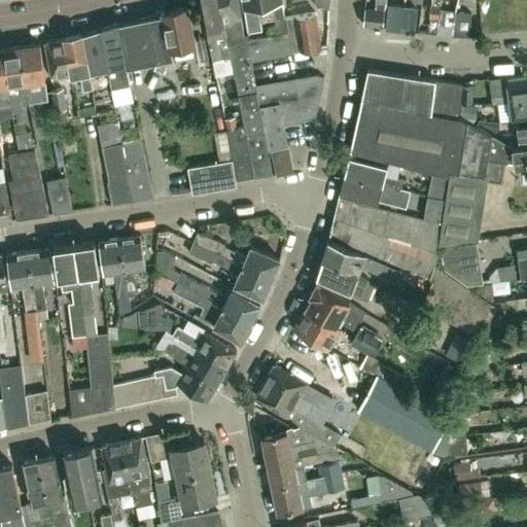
[(219,0),(200,0),(206,28),(212,61),(214,73),(234,69),(232,56),(230,57),(219,0)]
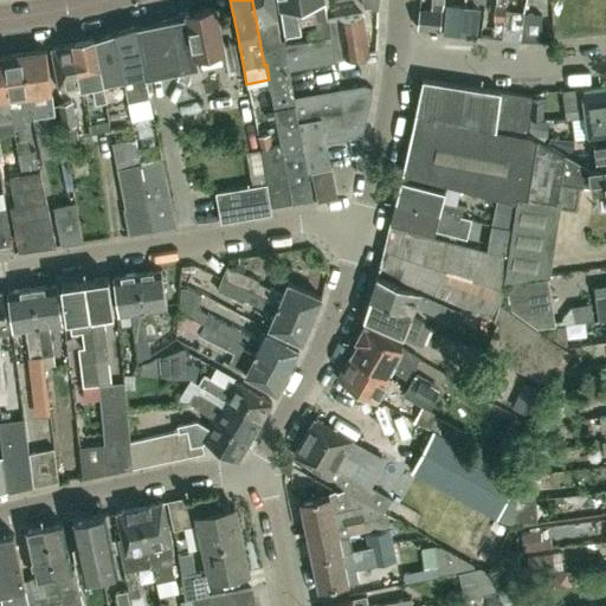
[(278,20),(274,0),(252,0),(264,65),(266,64),(269,79),(282,144),(281,144),(291,201),(292,202),(313,199),(311,188),(308,173),(298,121),(294,98),(289,68),(284,42),(283,34),(281,34),(278,20)]
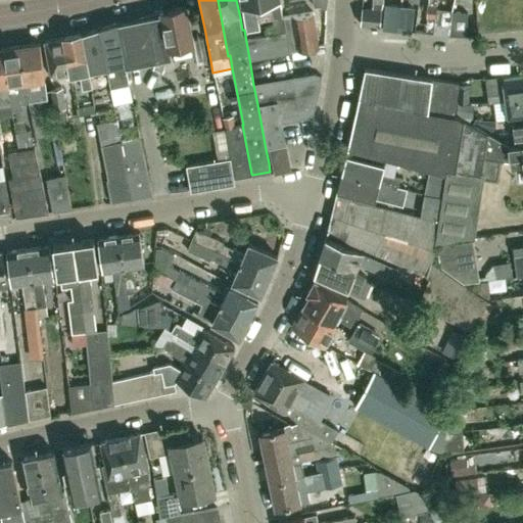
[(255,5),(260,4),(259,0),(240,0),(245,32),(259,30),(255,5)]
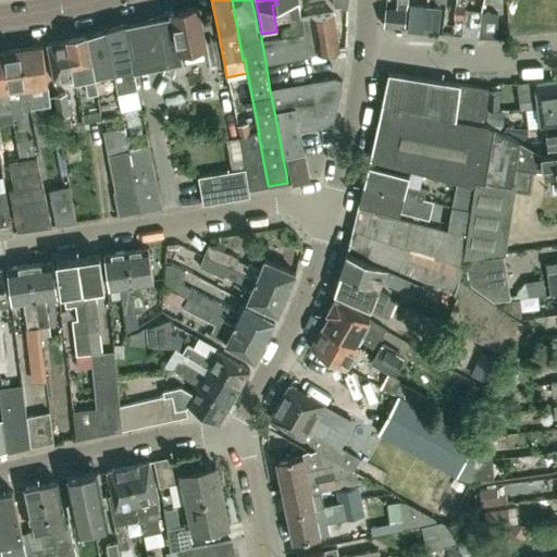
[(304,34),(301,19),(297,0),(276,0),(277,4),(286,3),(291,33),(292,36),(293,36),(304,34)]
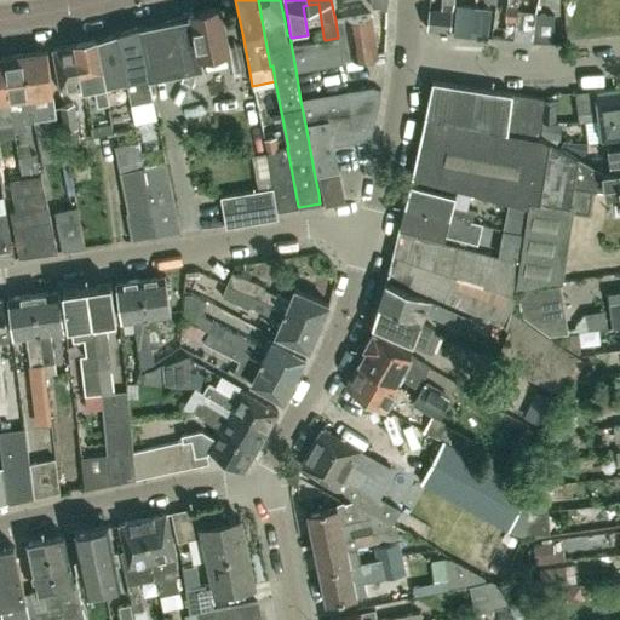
[(369,0),(371,7),(379,6),(379,10),(386,9),(388,0),(369,0)]
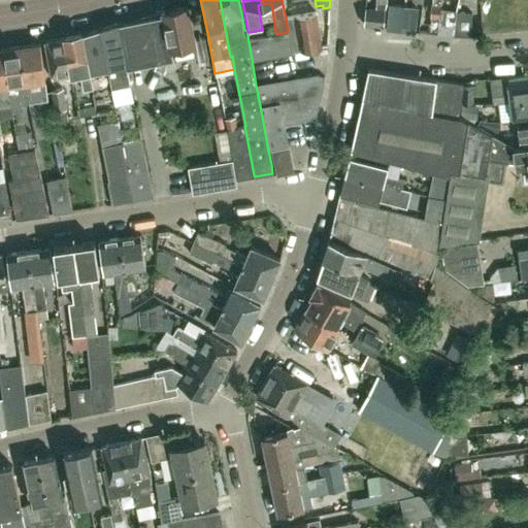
[(365,7),(363,25),(383,27),(384,27),(385,12),(387,4),(387,0),(374,0),(375,9),(365,7)]
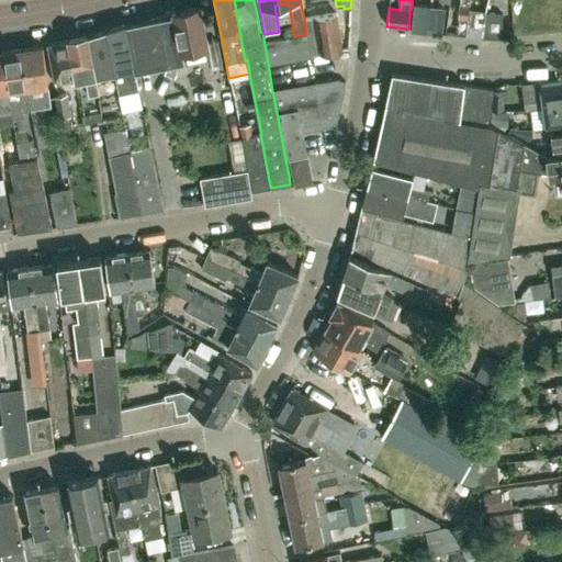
[(459,0),(460,6),(458,19),(459,19),(467,20),(468,10),(469,0),(459,0)]
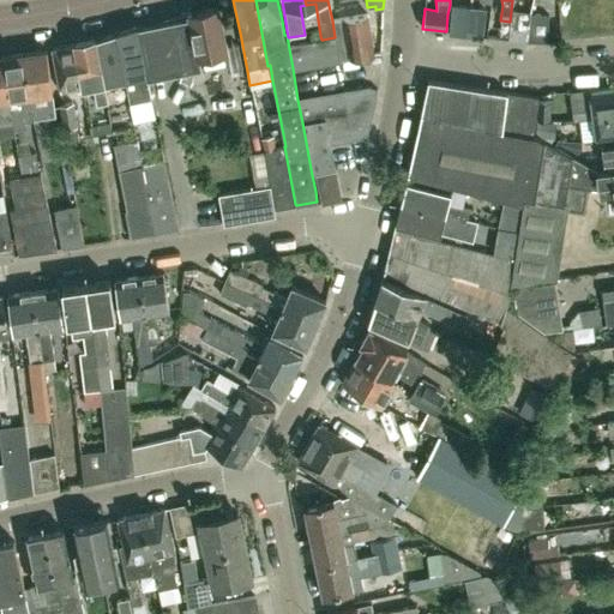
[(226,46),(217,6),(190,12),(190,17),(187,17),(137,26),(148,78),(202,67),(199,56),(226,52),(230,71),(242,68),(238,43),(226,46)]
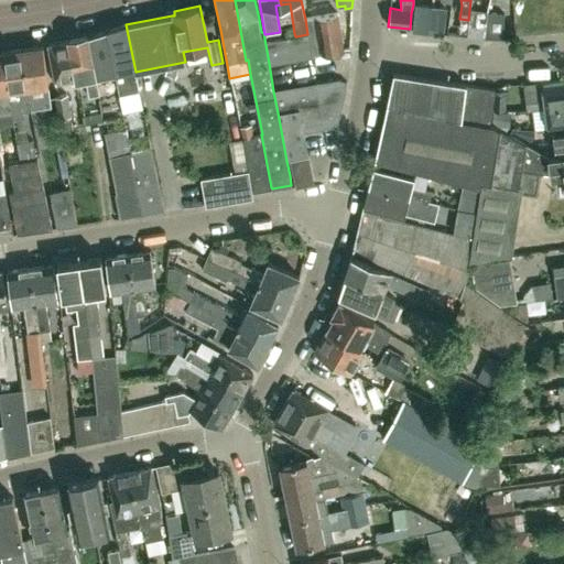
[(441,33),(442,8),(416,7),(414,31),(441,33)]
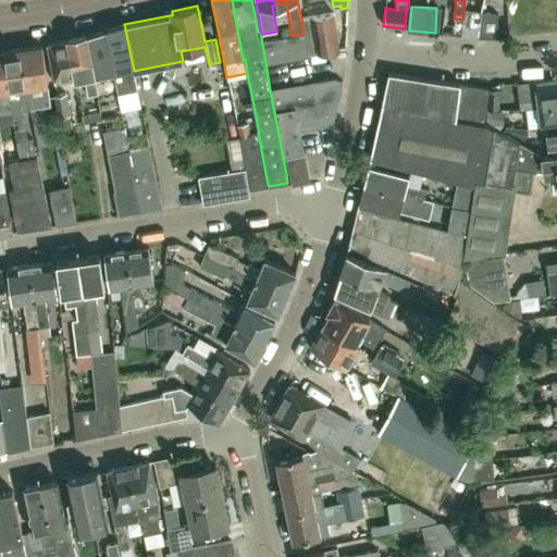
[(482,11),(463,10),(462,20),(461,34),(461,36),(497,38),(498,14),(482,13),(482,11)]
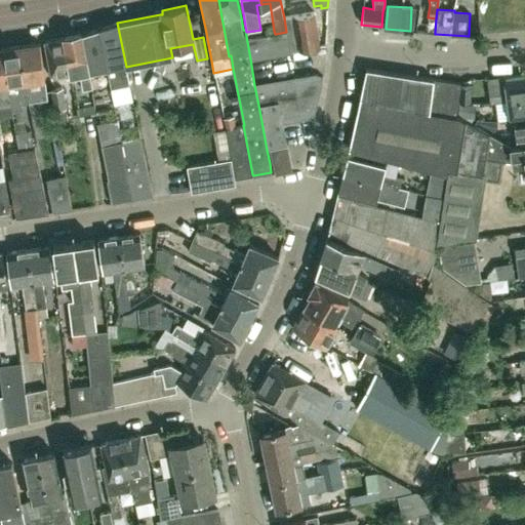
[(320,46),(320,45),(315,12),(294,15),(299,49),(320,46)]
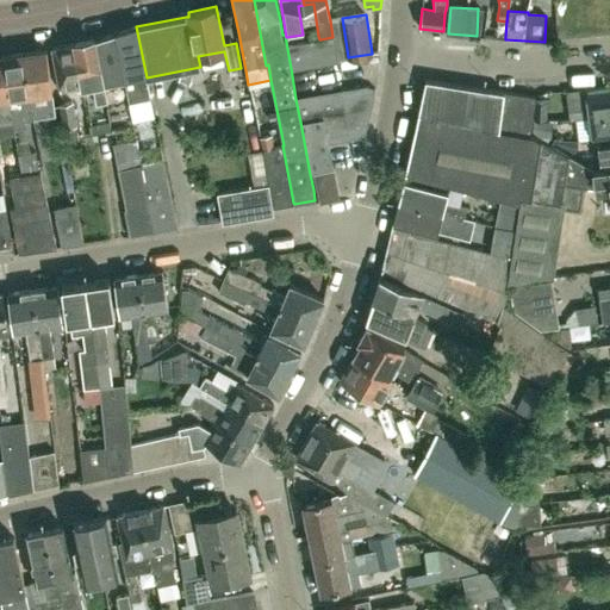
[(342,18),(330,20),(332,37),(337,60),(348,57),(342,18)]
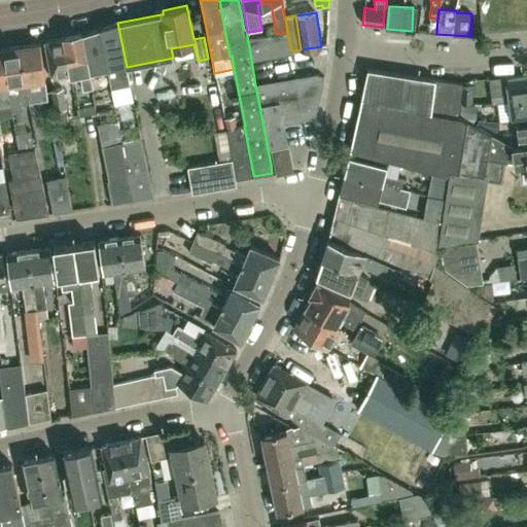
[(127,67),(117,23),(99,29),(106,69),(107,68),(111,89),(130,84),(127,67)]
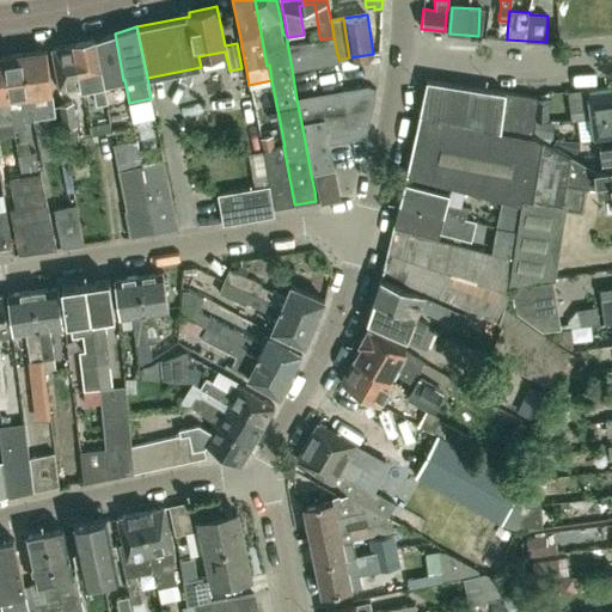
[(123,80),(115,34),(95,40),(104,84),(123,80)]
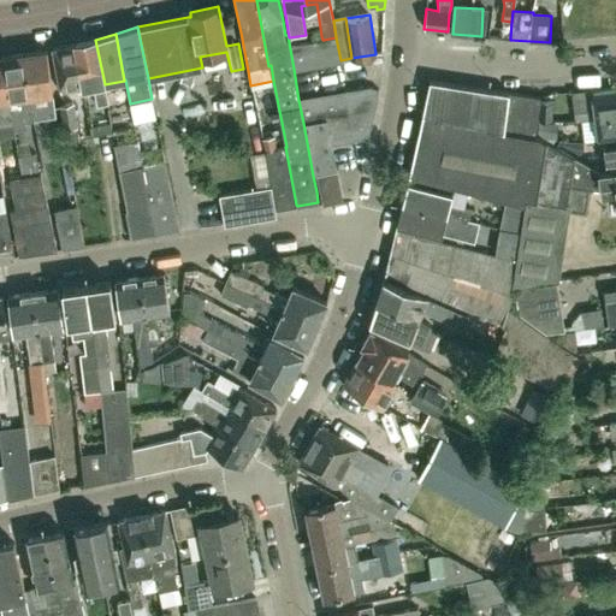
[(321,36),(312,39),(317,65),(329,63),(324,40),(323,40),(321,36)]
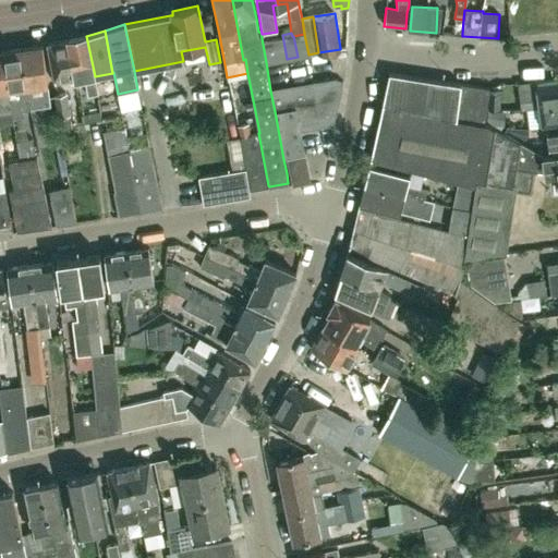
[(304,34),(293,36),(298,57),(308,55),(304,34)]
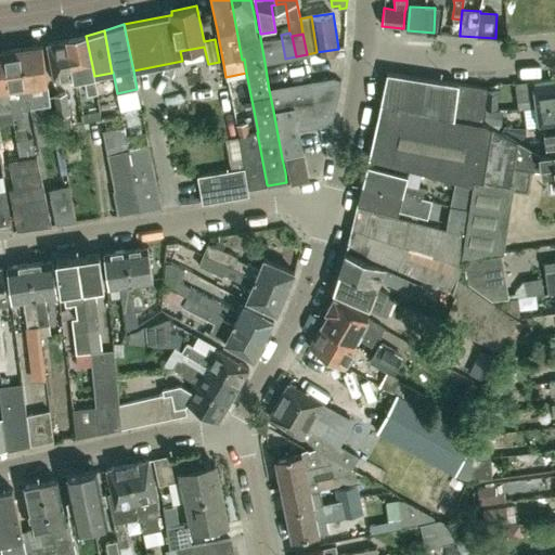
[(281,35),(270,37),(274,61),(285,59),(281,35)]
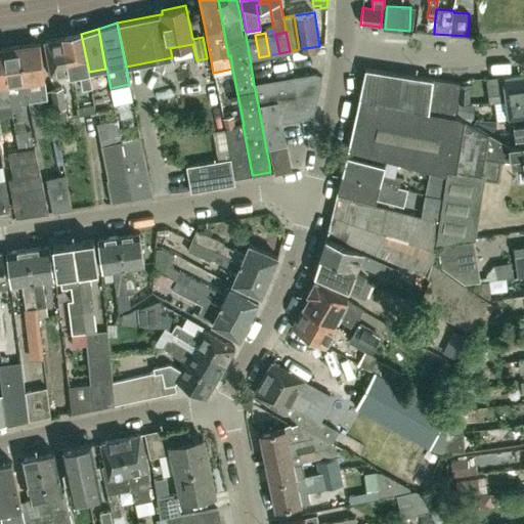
[(70,76),(80,74),(82,90),(93,89),(89,72),(81,34),(62,38),(70,76)]
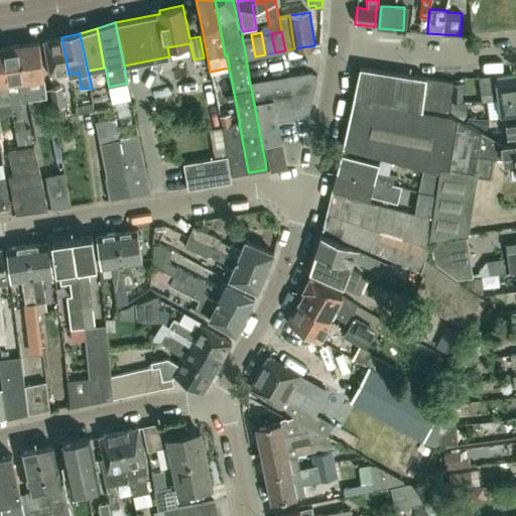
[(251,34),(242,35),(246,58),(255,56),(251,34)]
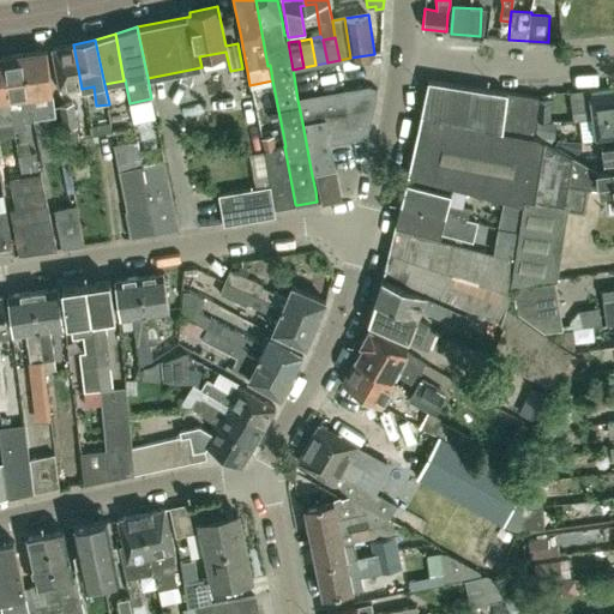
[(73,44),(52,48),(60,92),(82,89),(73,44)]
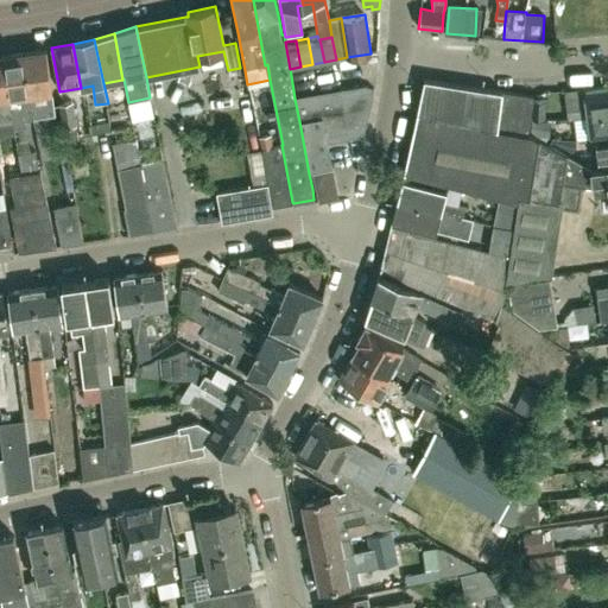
[(32,116),(33,118),(56,114),(46,49),(23,52),(32,116)]
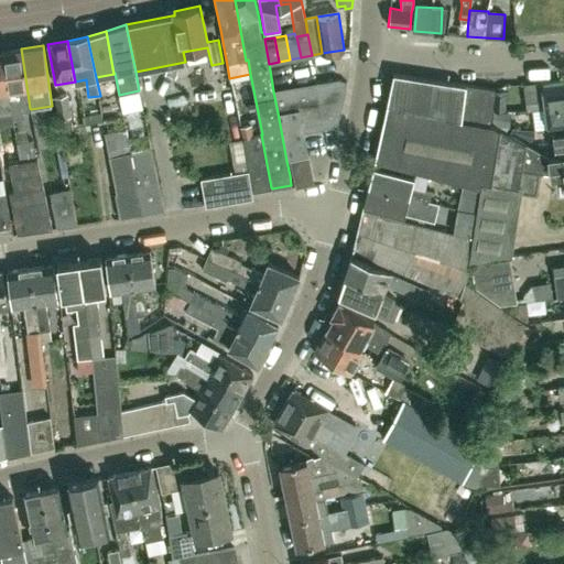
[(30,108),(21,49),(2,51),(8,90),(13,118),(23,117),(22,110),(31,109),(30,108)]
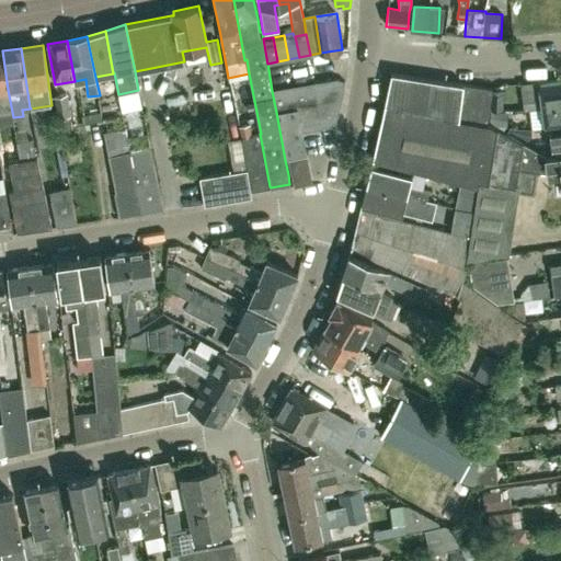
[(8,90),(2,50),(0,50),(0,126),(14,124),(13,118),(13,117),(8,90)]
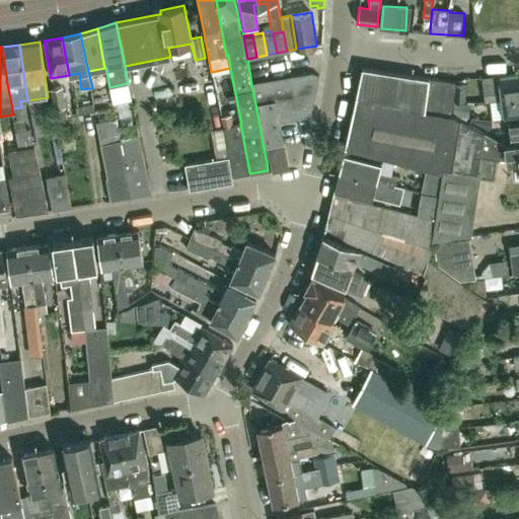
[(394,160),(427,169),(443,173),(443,168),(476,174),(484,133),(457,118),(450,117),(455,82),(362,67),(345,147),(383,157),(394,160)]
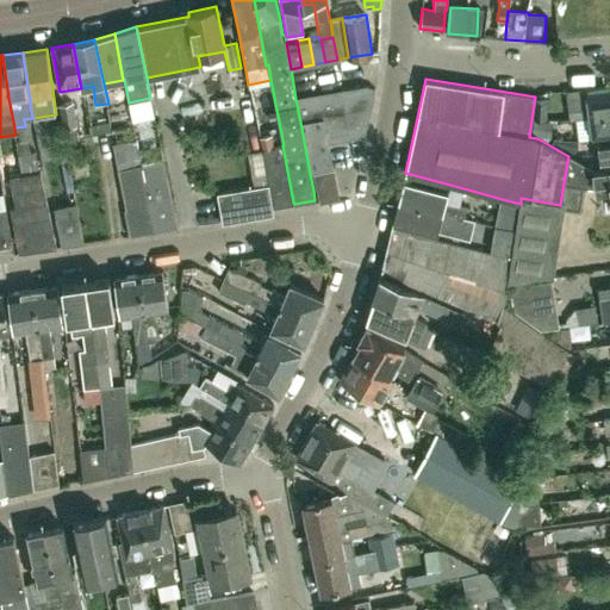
[(367,86),(355,88),(360,112),(371,110),(375,88),(367,86)]
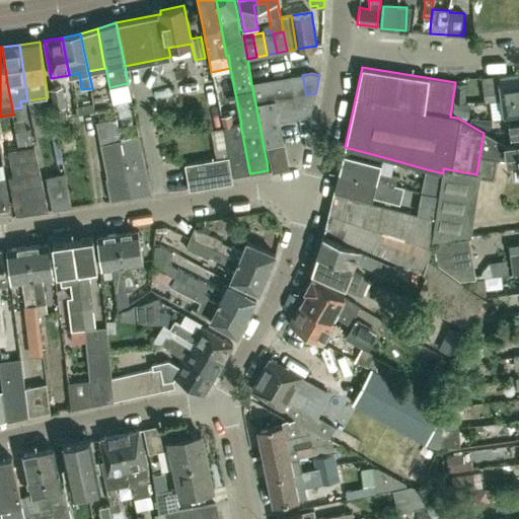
[(302,75),(292,77),(296,96),(306,95),(302,75)]
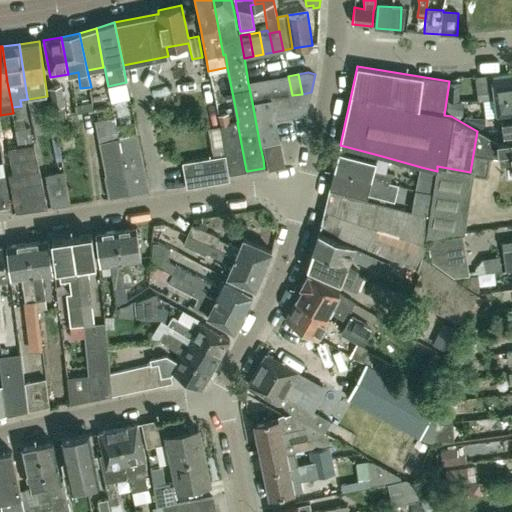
[(478,93),(478,100),(511,95),(511,74),(492,77),(494,91),(491,91),(478,93)]
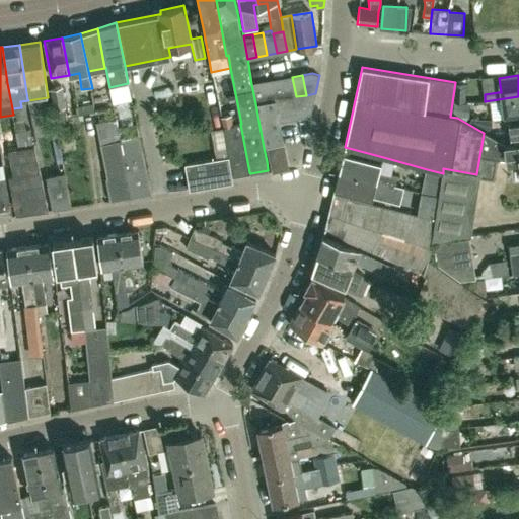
[(292,77),(282,78),(286,98),(296,96),(292,77)]
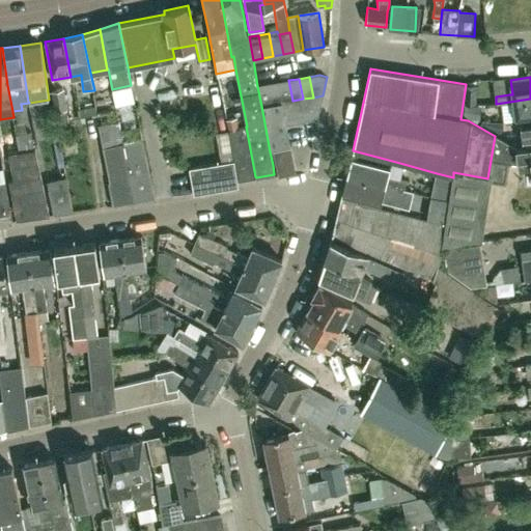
[(288,80),(278,82),(282,103),(292,101),(288,80)]
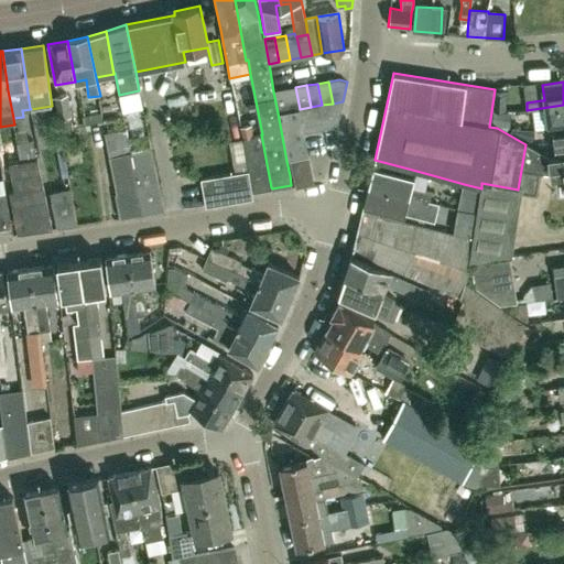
[(295,87),(285,89),(289,110),(299,109),(300,109),(295,87)]
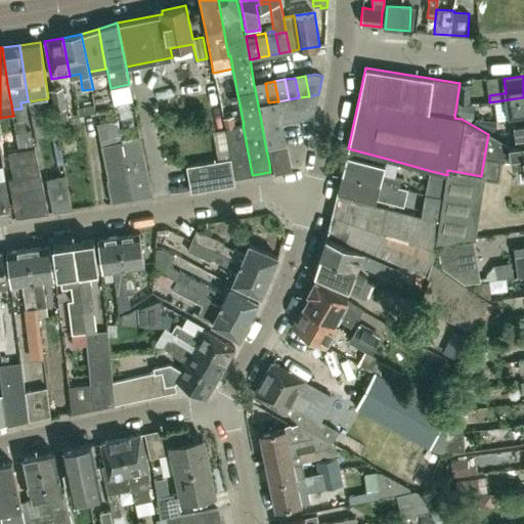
[(265,83),(254,85),(258,104),(268,102),(265,83)]
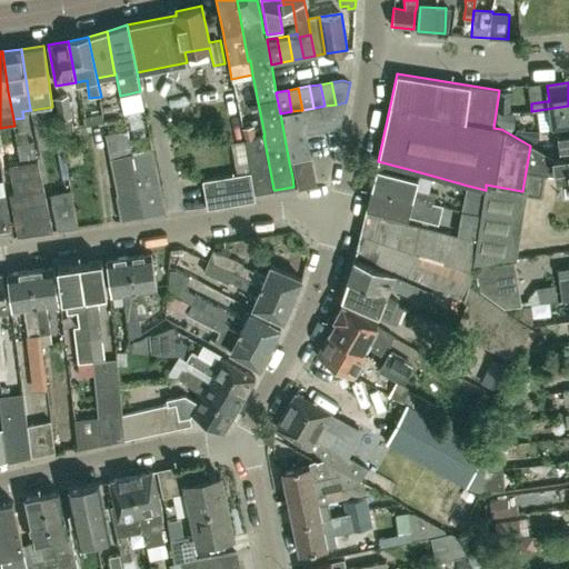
[(511,91),(500,90),(499,108),(510,109),(511,91)]
